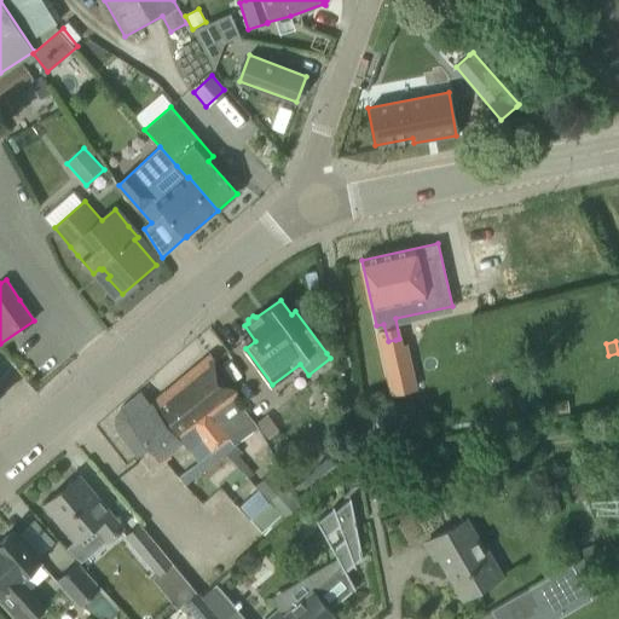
[(595,351),(584,352),(588,370),(599,369),(595,351)]
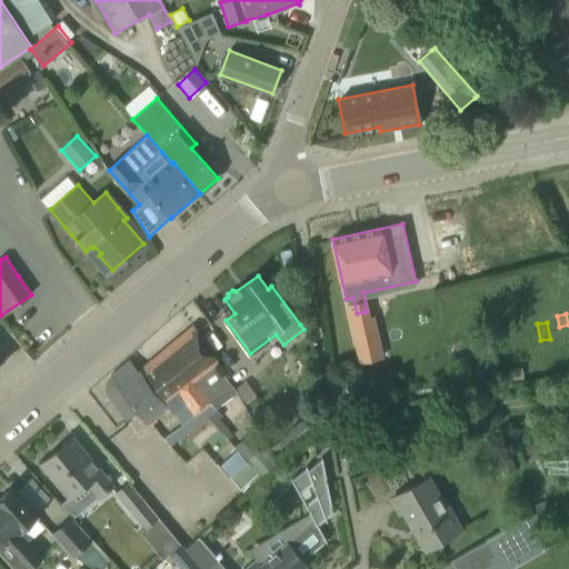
[(105,385),(105,387),(105,389),(106,391),(107,393),(108,395),(109,396),(127,418),(123,421),(125,422),(139,410),(153,427),(155,426),(153,423),(158,420),(155,417),(166,408),(166,406),(173,416),(179,412),(187,422),(163,439),(170,447),(216,411),(215,409),(237,392),(218,368),(222,365),(221,363),(199,332),(193,326),(139,371),(138,371),(129,361),(110,377),(109,378),(108,379),(106,381),(106,383),(105,385)]
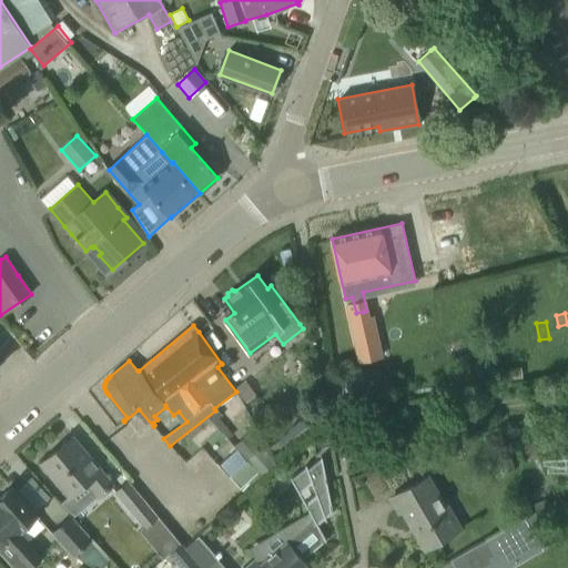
[(341,382),(347,411),(364,406),(357,377),(341,382)]
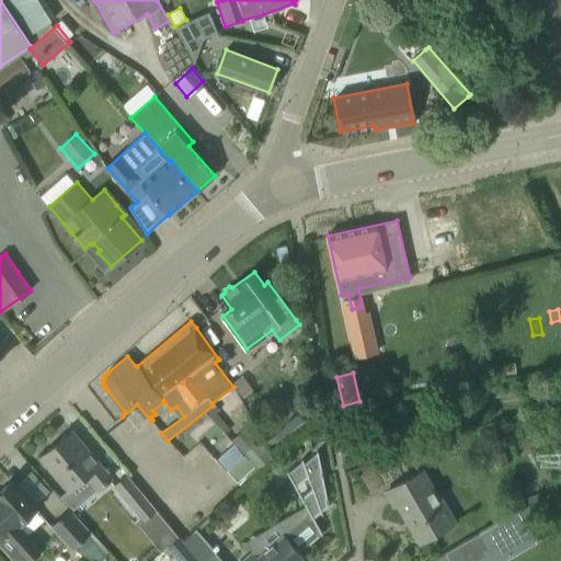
[(232,384),(231,384),(233,387),(242,398),(253,390),(242,376),(232,384)]
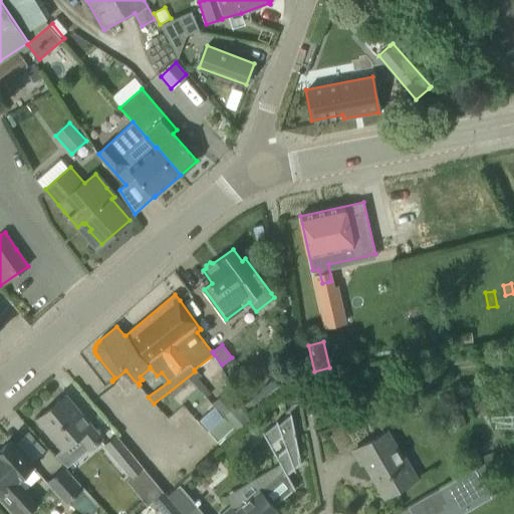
[(287,384),(278,373),(263,388),(272,398),(287,384)]
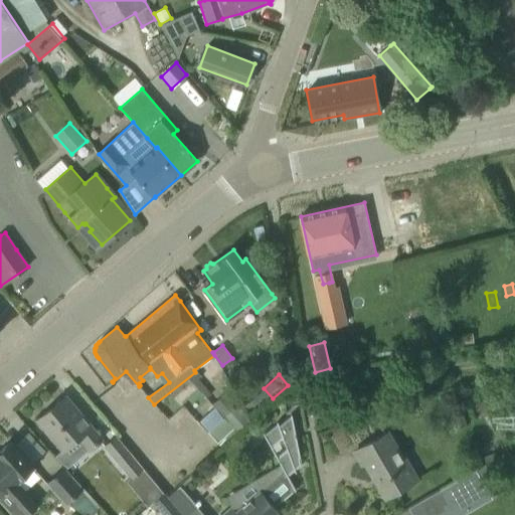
[(171,408),(196,389),(189,379),(164,398),(171,408)]
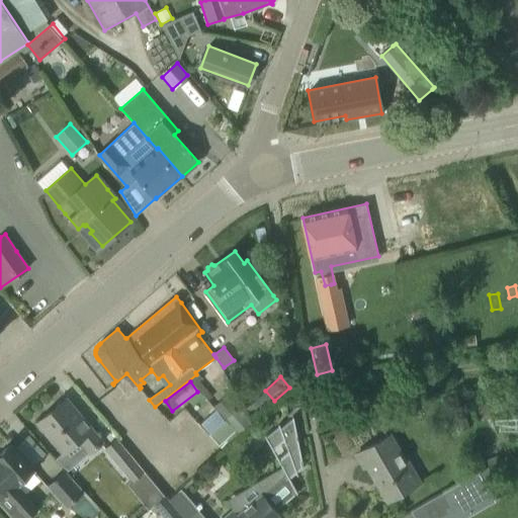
[(227,396),(213,407),(224,419),(237,434),(250,423),(227,396)]
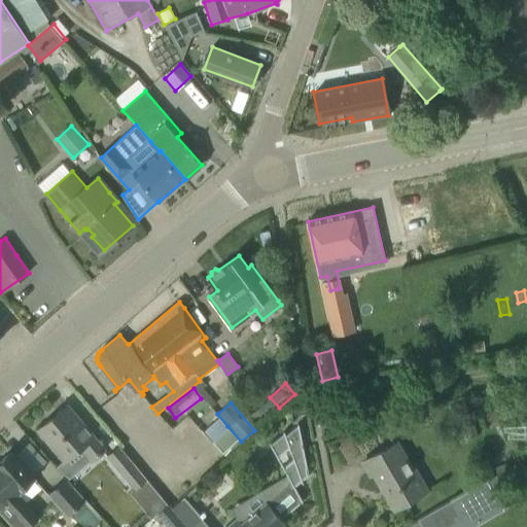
[(103,448),(68,405),(38,429),(63,460),(78,448),(89,460),(103,448)]
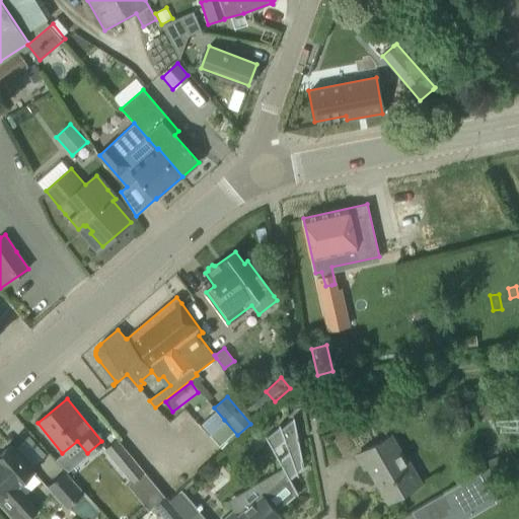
[(290,452),(279,461),(281,466),(286,475),(239,515),(234,509),(222,518),(207,518),(199,510),(189,518),(283,518),(276,510),(279,508),(280,510),(295,497),(294,495),(296,493),(297,495),(298,494),(290,479),(297,473),(297,475),(299,475),(298,473),(304,468),(302,460),(294,418),(293,418),(293,420),(281,430),(280,427),(268,438),(273,450),(285,441),(290,452)]
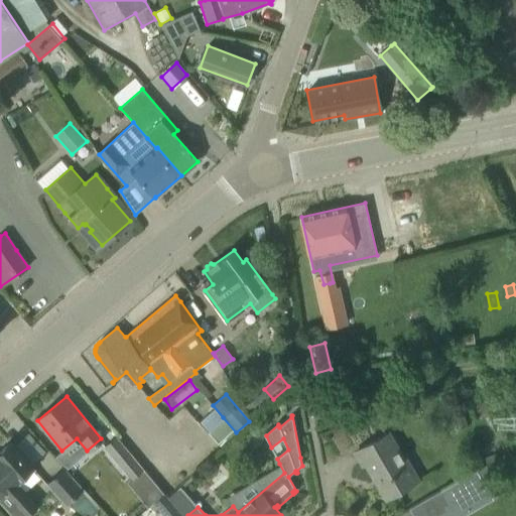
[(386,499),(416,482),(388,433),(355,453),(362,465),(366,463),(386,499)]
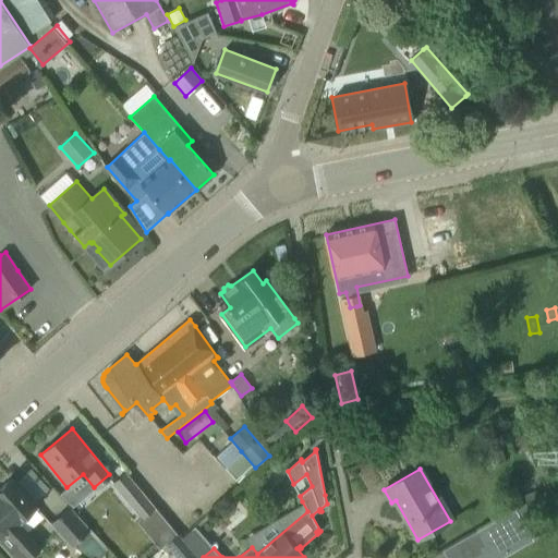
[(112,484),(141,518),(155,506),(126,472),(112,484)]
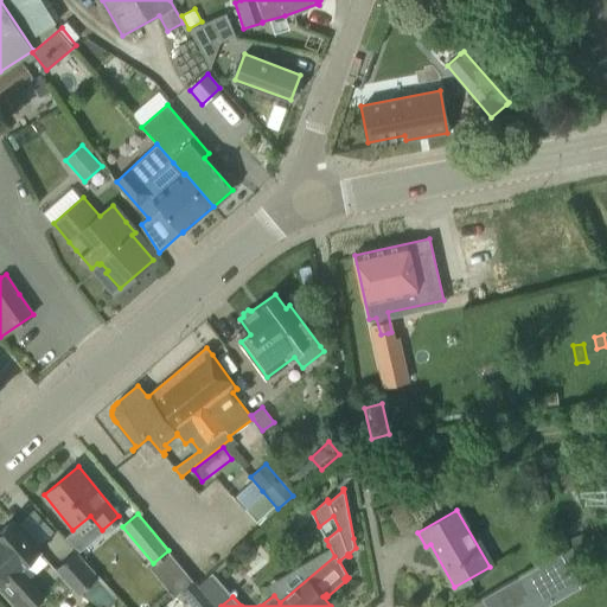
[(0,592),(13,606),(34,606),(45,599),(19,570),(39,551),(12,522),(0,531),(0,592)]
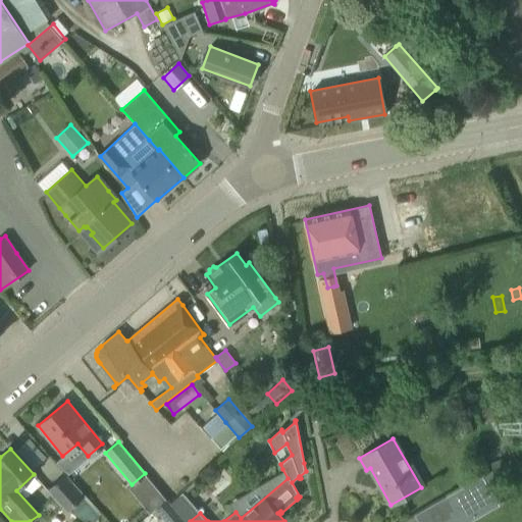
[(132,484),(128,486),(151,513),(156,509),(166,500),(145,473),(132,484)]
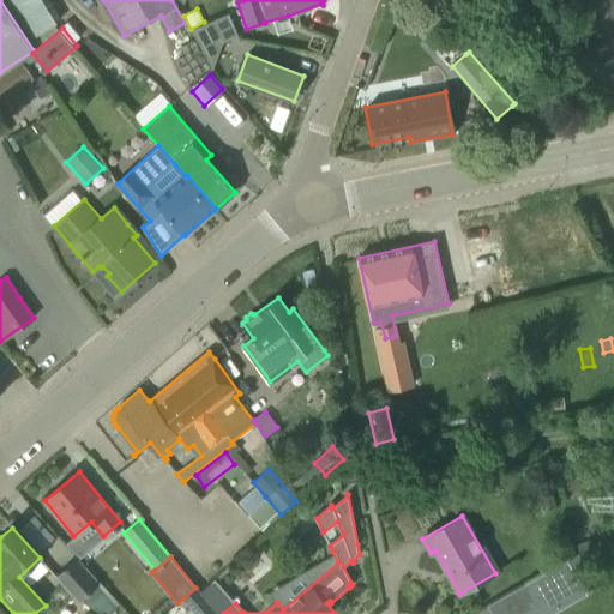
[(107,613),(118,605),(76,558),(56,576),(79,601),(82,599),(95,613),(98,613),(103,612),(104,613),(107,613)]
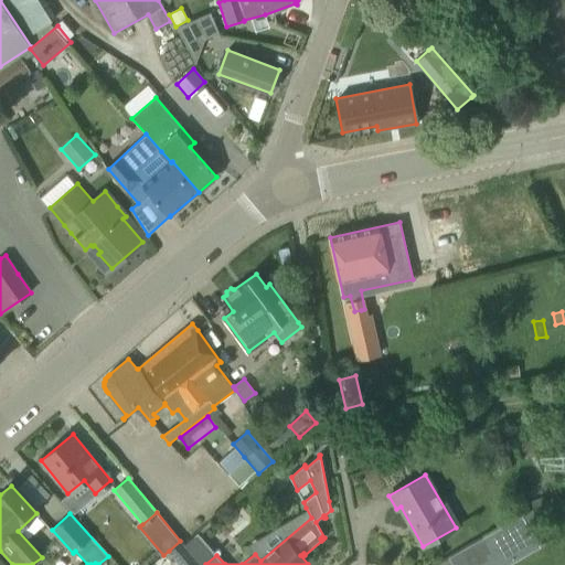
[(521,515),(483,536),(492,551),(530,530),(521,515)]
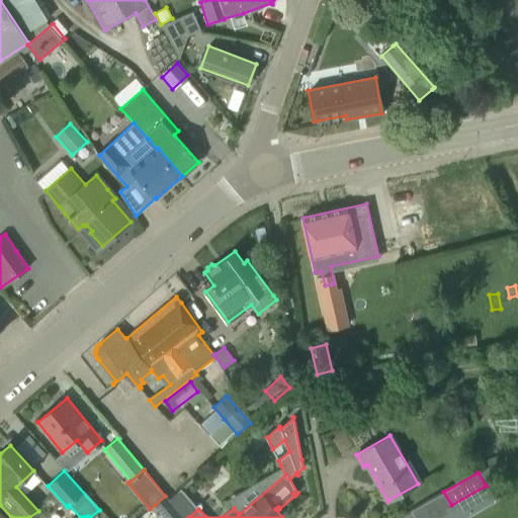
[(186,517),(188,517),(198,509),(181,488),(168,500),(183,517),(186,517)]
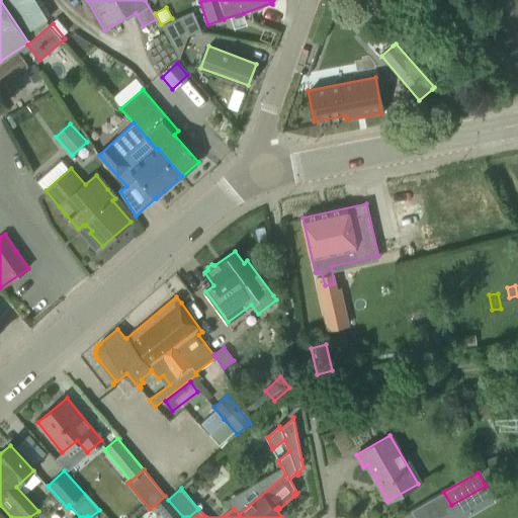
[(183,517),(168,500),(165,496),(155,505),(166,517),(183,517)]
